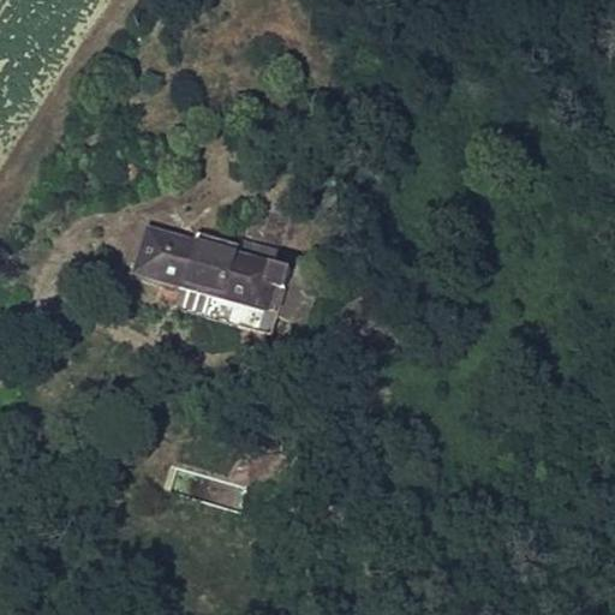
[(278,316),(291,273),(234,257),(238,248),(203,238),(199,248),(150,234),(139,275),(178,286),(172,309),(272,338),(278,316)]
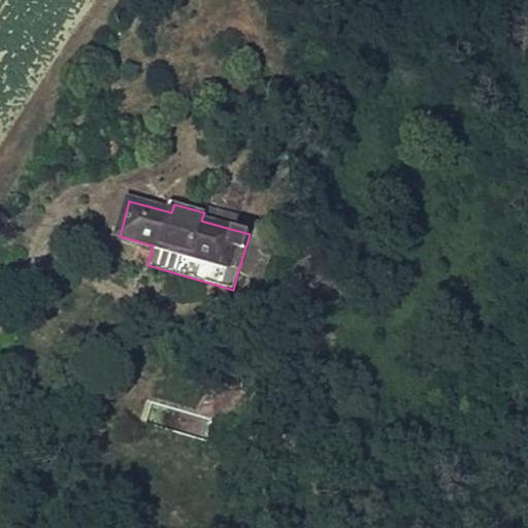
[(264,278),(278,227),(205,206),(204,212),(201,221),(250,234),(238,271),(264,278)]
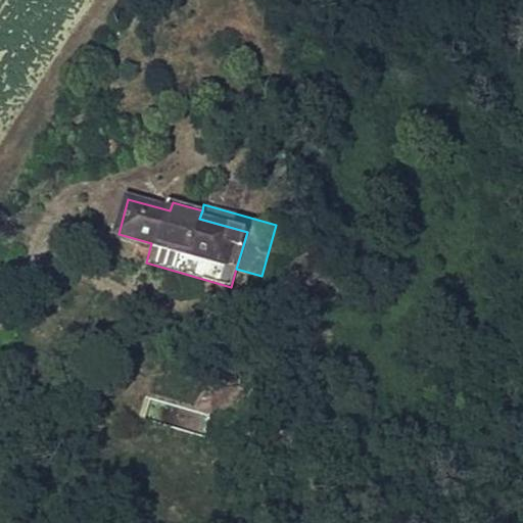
[(237,413),(242,402),(223,393),(218,405),(237,413)]
